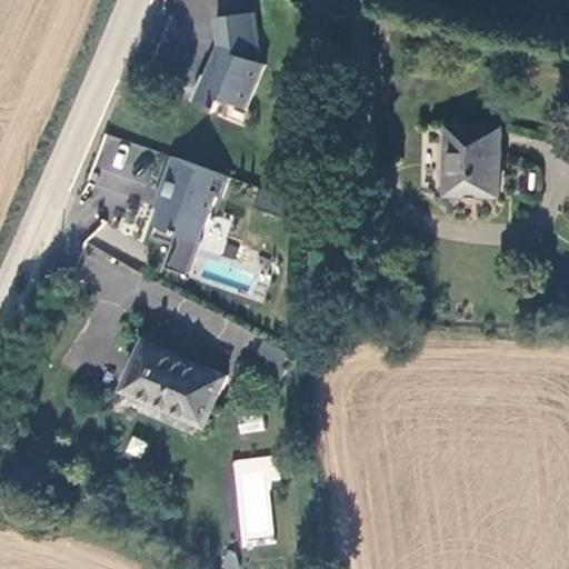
[(262,8),(225,11),(227,40),(213,70),(211,69),(200,95),(226,106),(231,93),(255,103),(273,60),(263,56),(268,46),(262,8)]
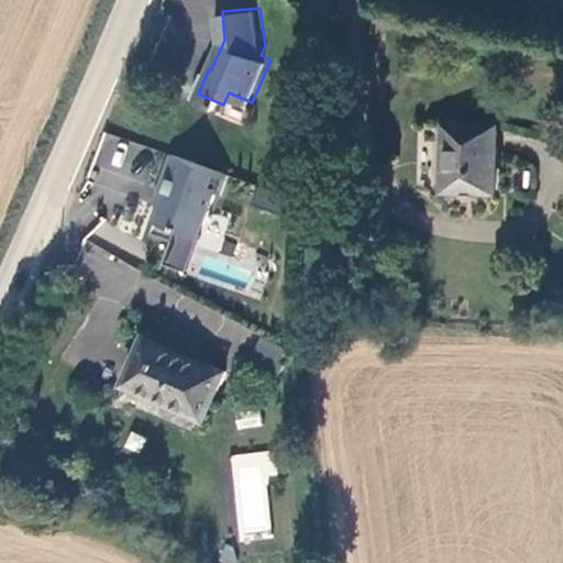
[(497,195),(500,128),(451,127),(449,192),(497,195)]
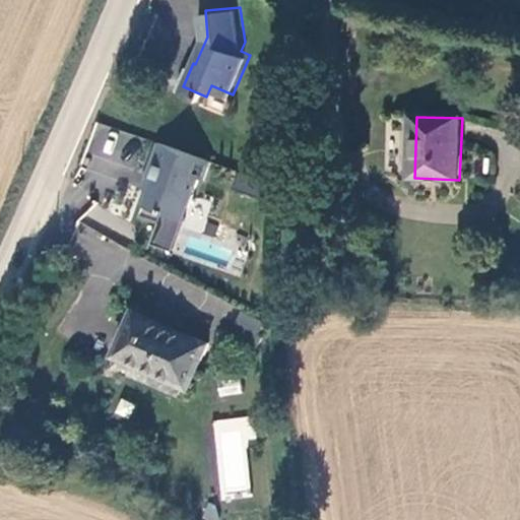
[(168,208),(187,215),(203,173),(207,175),(214,155),(164,137),(151,170),(158,173),(144,211),(164,218),(168,208)]
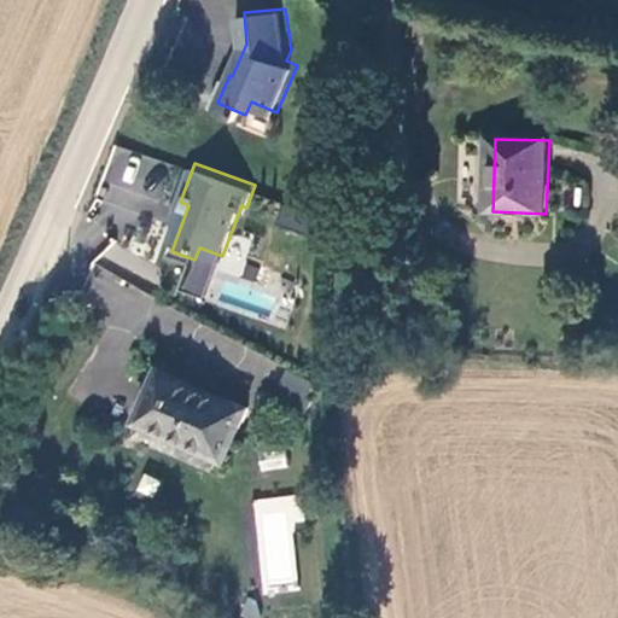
[(140,424),(228,462),(252,408),(164,371),(140,424)]
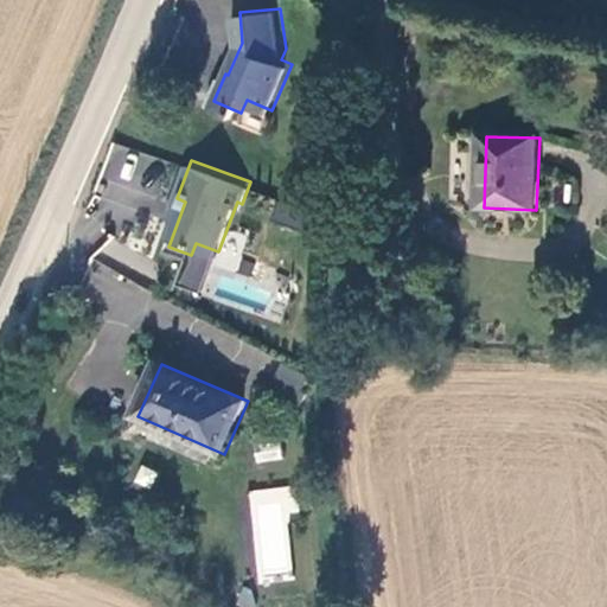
[(254,443),(256,462),(283,458),(280,440),(254,443)]
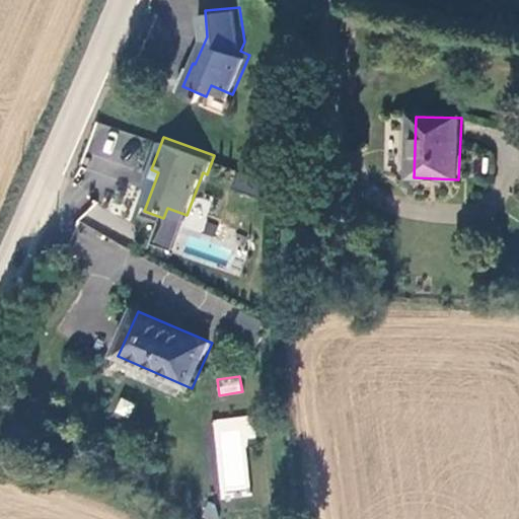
[(114,413),(129,419),(135,403),(120,397),(114,413)]
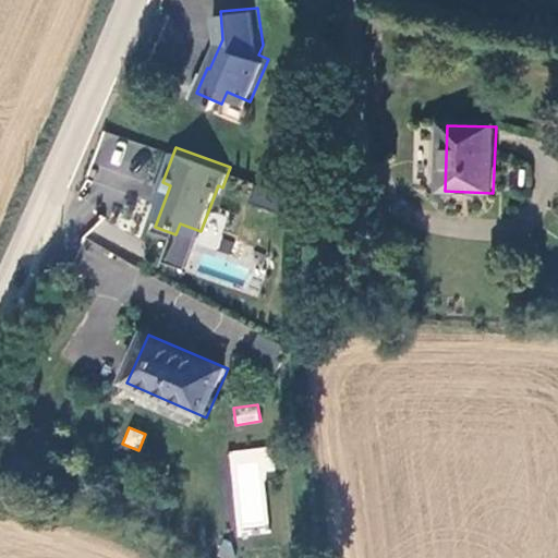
[(269,528),(264,471),(270,470),(268,446),(228,450),(237,531),(269,528)]
